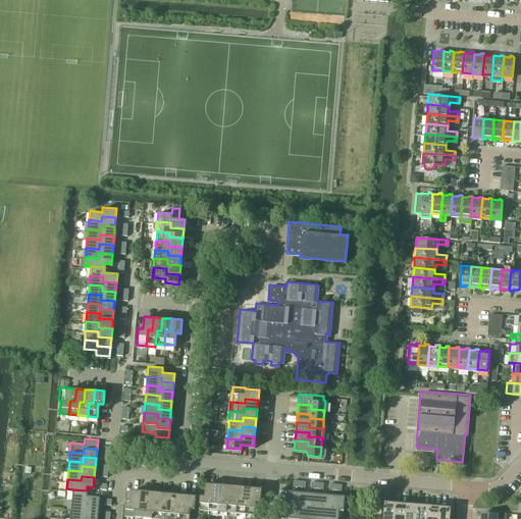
[(199,495),(198,509),(207,509),(209,496),(214,496),(215,482),(206,482),(206,481),(205,496),(199,495)]
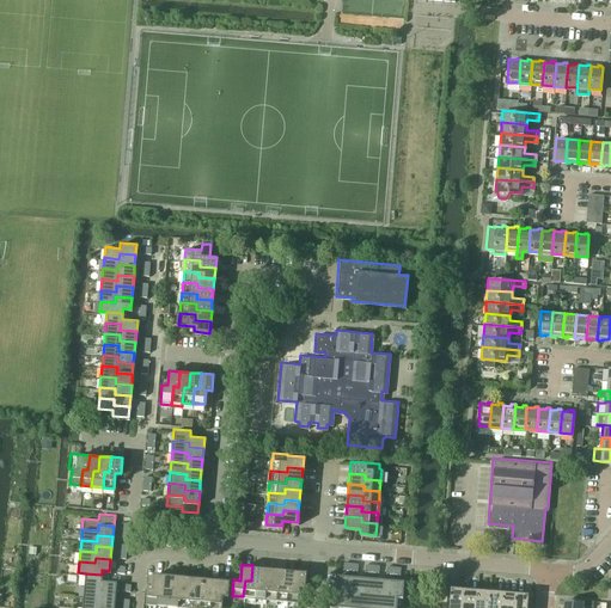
[(245,581),(243,596),(254,597),(255,582),(261,582),(263,566),(252,565),(251,581),(245,581)]
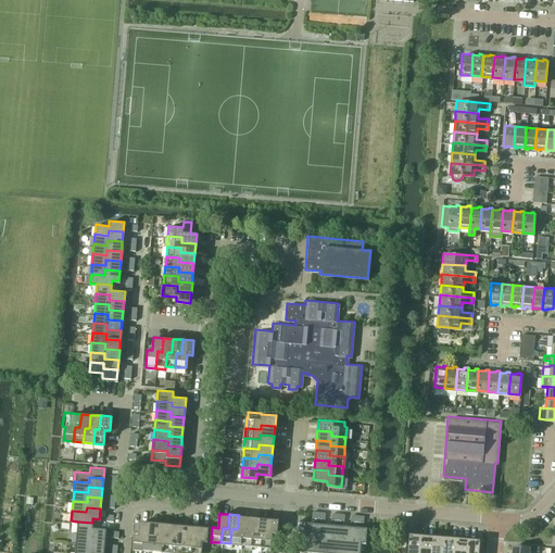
[(231,529),(230,543),(240,544),(242,530),(248,530),(249,515),(239,515),(237,529),(231,529)]
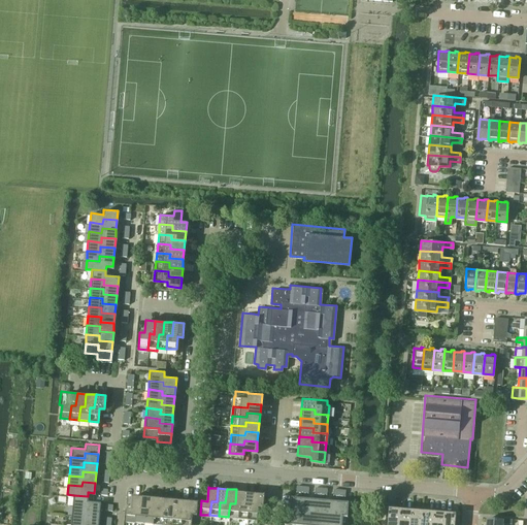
[(230,503),(228,517),(238,517),(239,503),(244,504),(245,490),(236,489),(235,503),(230,503)]
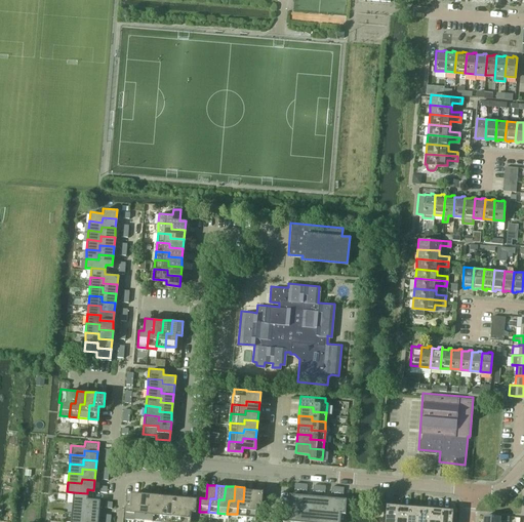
[(238,500),(237,514),(245,515),(247,502),(251,503),(253,488),(244,487),(243,502),(238,500)]
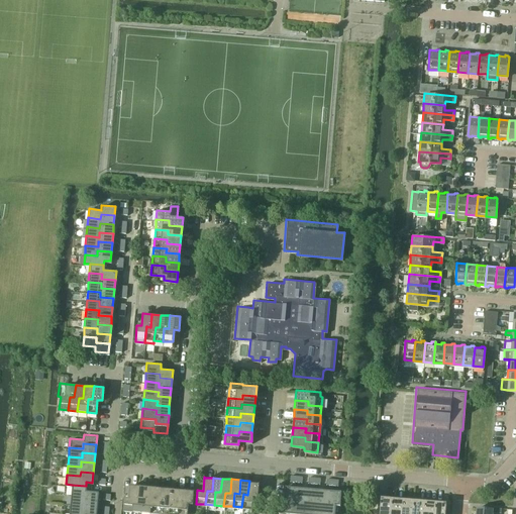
[(243,494),(241,507),(252,508),(252,496),(258,496),(259,481),(249,481),(247,495),(243,494)]
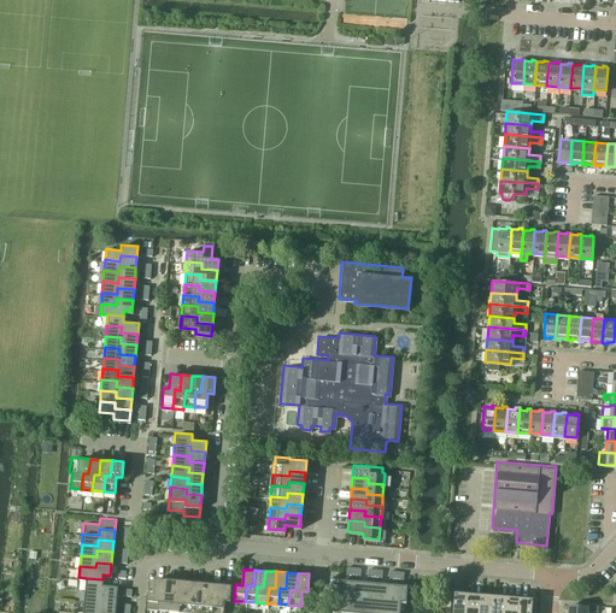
[(146,608),(158,609),(159,594),(164,594),(165,578),(154,577),(153,593),(148,591),(146,608)]
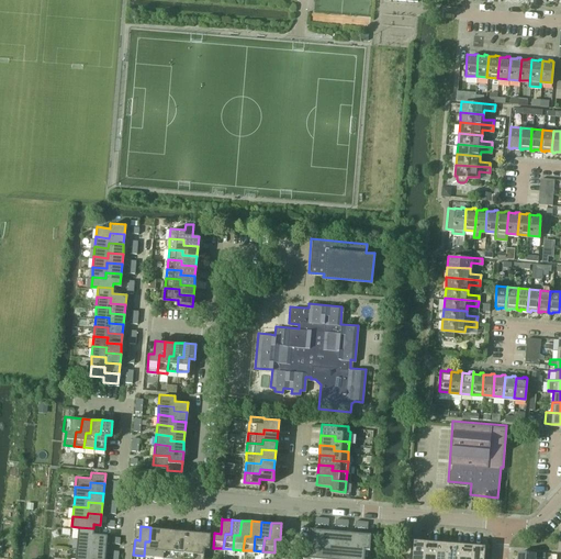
[(78,527),(78,537),(91,538),(91,543),(105,544),(107,534),(92,533),(93,528),(78,527)]
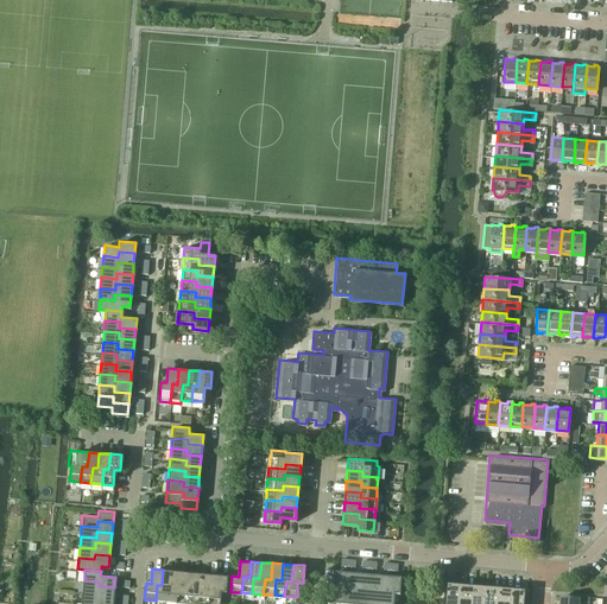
[(157,585),(156,601),(166,602),(168,586),(172,586),(174,571),(163,570),(162,585),(157,585)]
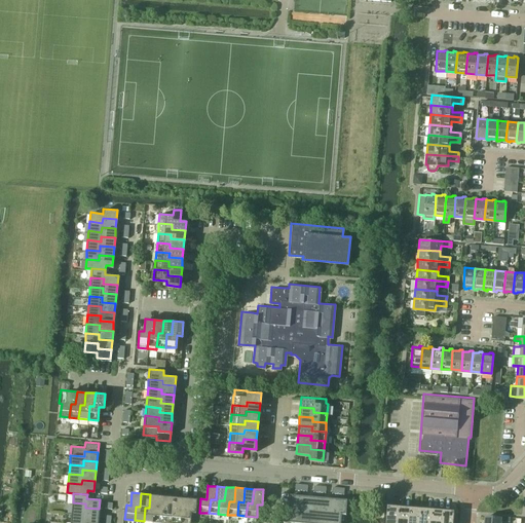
[(284,520),(293,521),(294,507),(298,508),(299,494),(291,493),(289,507),(285,506),(284,520)]
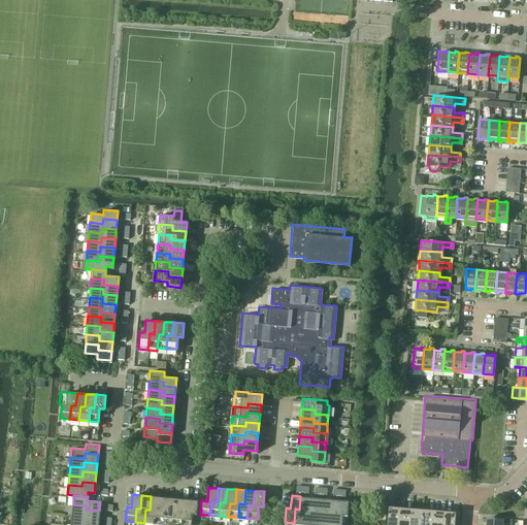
[(145,510),(144,523),(154,524),(155,511),(159,511),(160,497),(151,496),(150,510),(145,510)]
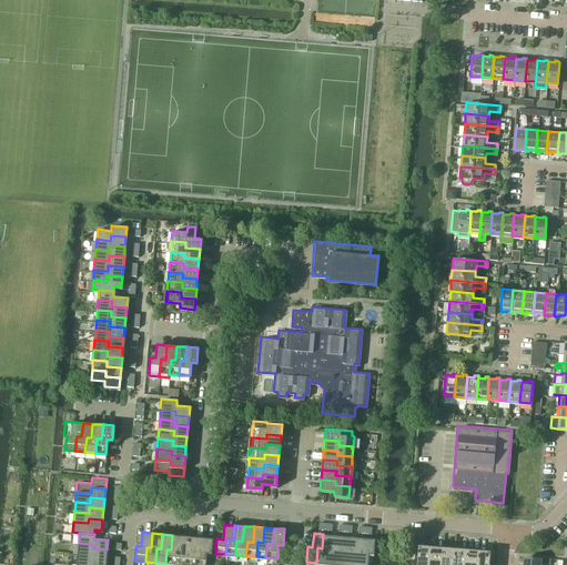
[(317,547),(316,563),(326,563),(327,548),(332,548),(333,535),(323,534),(322,548),(317,547)]
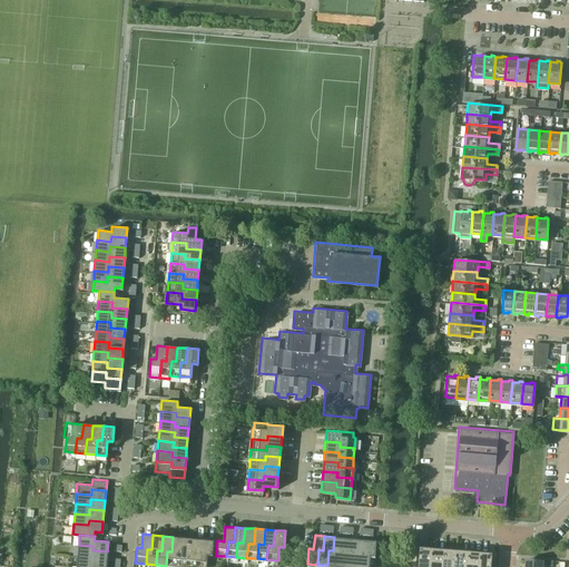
[(167,551),(166,566),(175,566),(177,551),(182,553),(183,537),(173,537),(172,551),(167,551)]
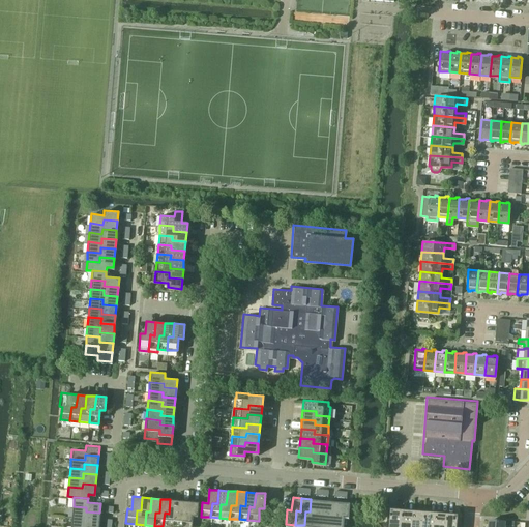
[(165,513),(163,526),(170,526),(172,526),(174,514),(178,514),(179,500),(170,499),(169,514),(165,513)]
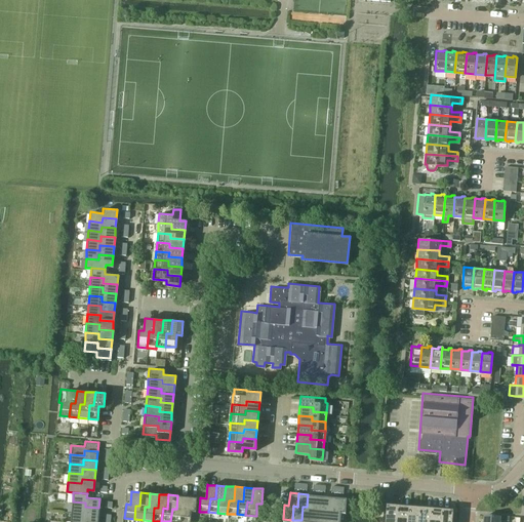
[(303,507),(301,520),(311,521),(312,508),(316,508),(317,495),(308,494),(307,507),(303,507)]
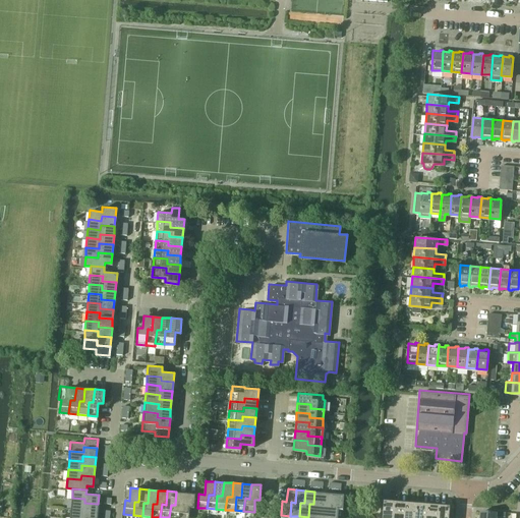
[(171,505),(169,517),(178,517),(180,506),(184,506),(186,493),(176,492),(175,505),(171,505)]
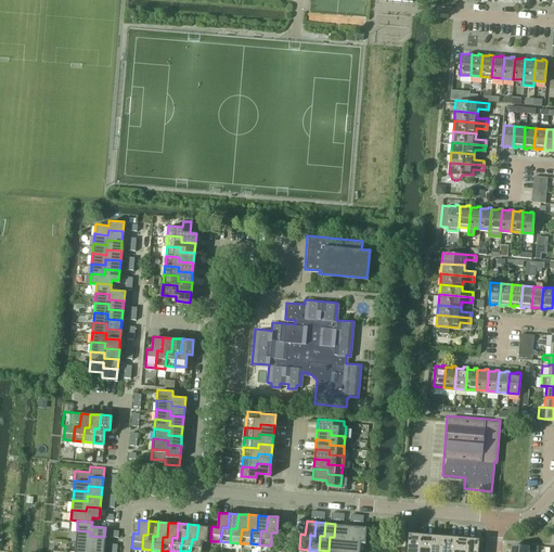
[(330,537),(329,551),(338,551),(339,538),(344,538),(345,525),(335,524),(334,537),(330,537)]
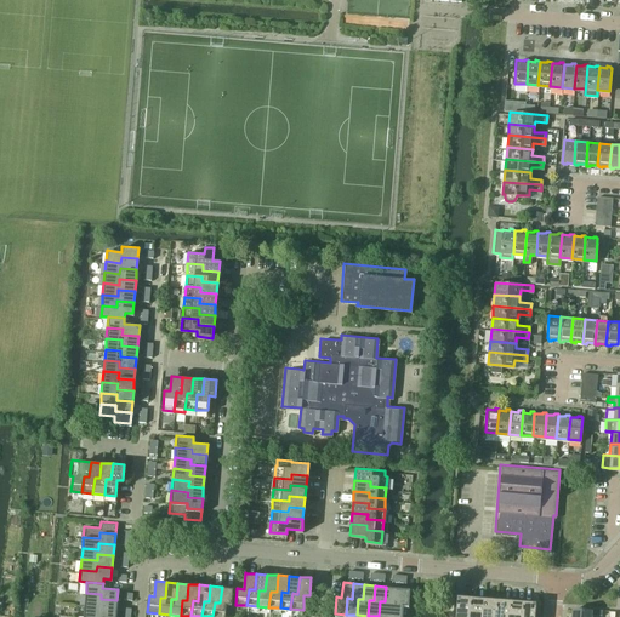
[(215,603),(212,616),(225,616),(226,604),(232,604),(233,588),(222,587),(220,603),(215,603)]
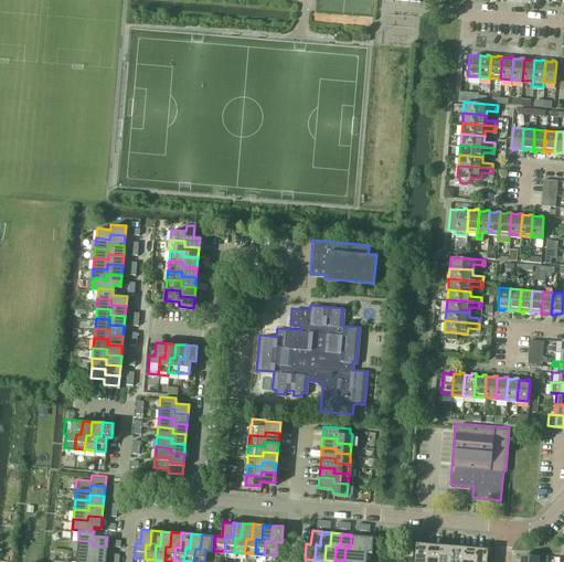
[(346,548),(344,561),(354,561),(355,548),(360,549),(361,534),(351,534),(350,548),(346,548)]
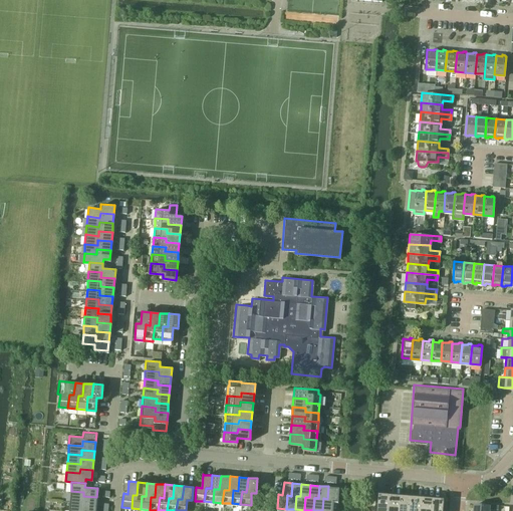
[(323,498),(322,510),(331,510),(332,500),(336,500),(338,487),(328,486),(327,499),(323,498)]
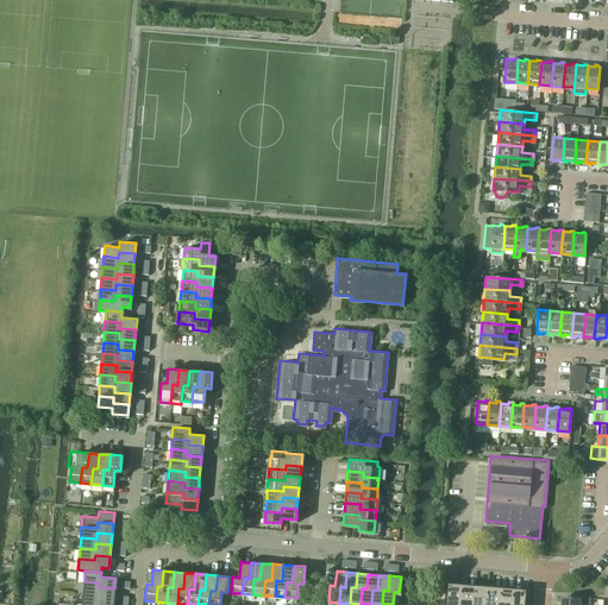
[(85,581),(83,592),(98,593),(98,598),(113,599),(114,588),(99,587),(99,583),(85,581)]
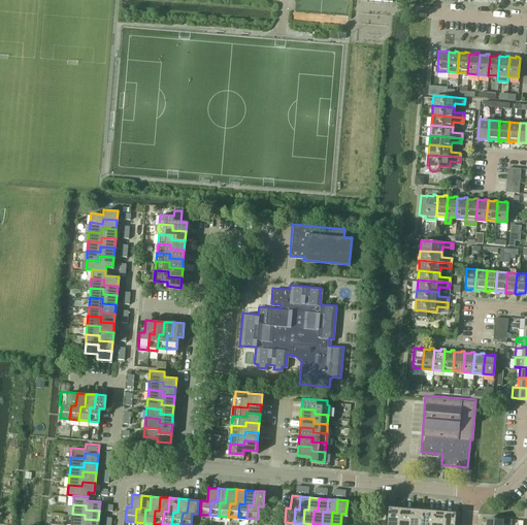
[(388,506),(386,524),(398,524),(400,509),(400,506),(393,506),(393,507),(389,507),(389,506),(388,506)]
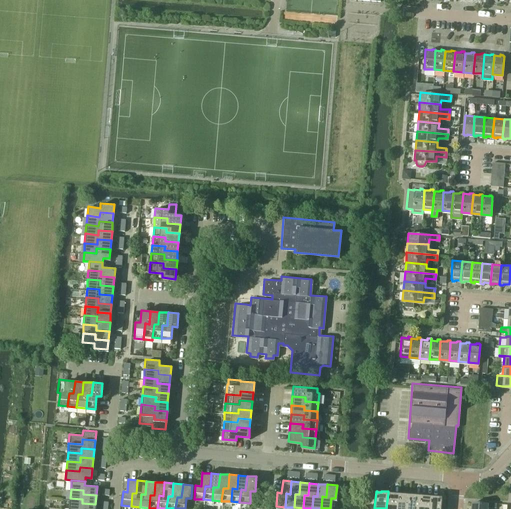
[(388,493),(386,508),(397,508),(399,494),(399,492),(391,492),(391,493),(388,493)]
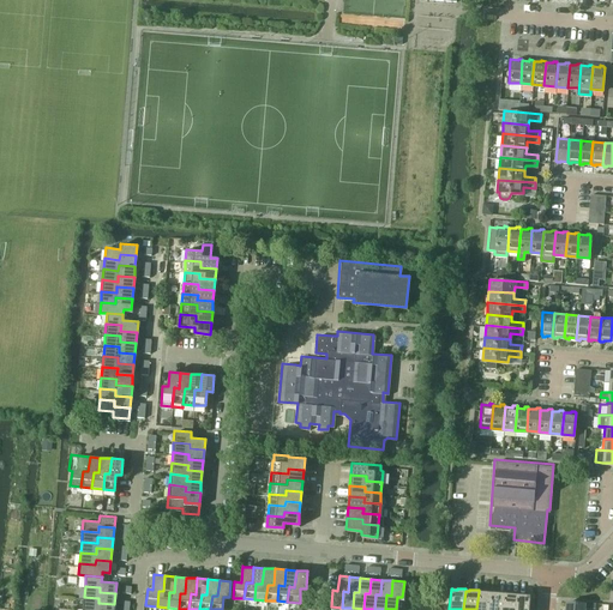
[(479,592),(476,609),(488,609),(491,593),(491,591),(484,591),(484,592),(479,592)]
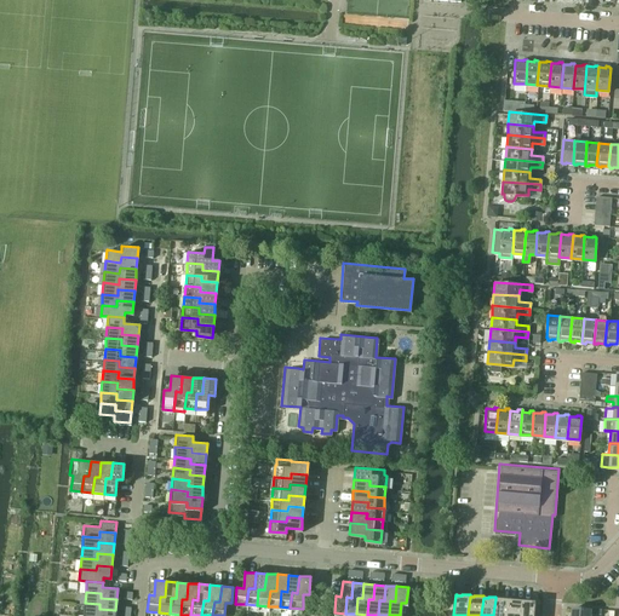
[(496,599),(493,615),(506,615),(509,599),(509,598),(500,598),(500,599),(496,599)]
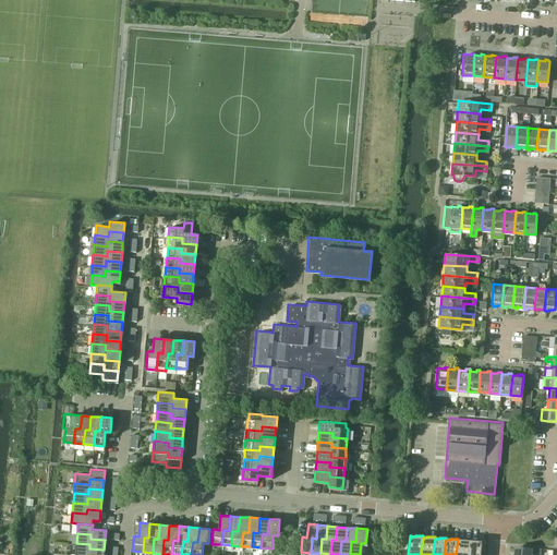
[(458,540),(456,554),(469,554),(470,541),(470,540),(461,540),(461,541),(458,540)]
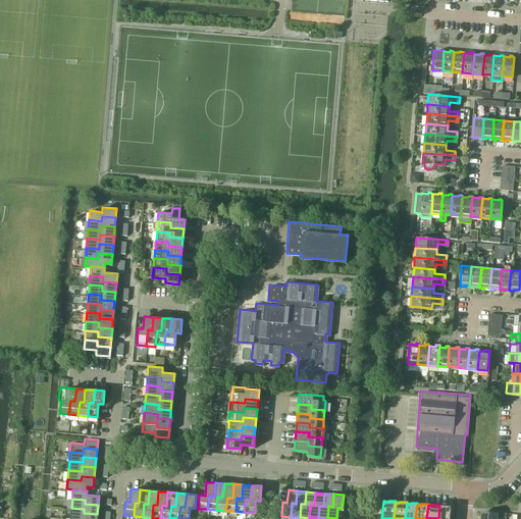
[(439,506),(438,518),(449,518),(451,506),(443,505),(443,507),(439,506)]
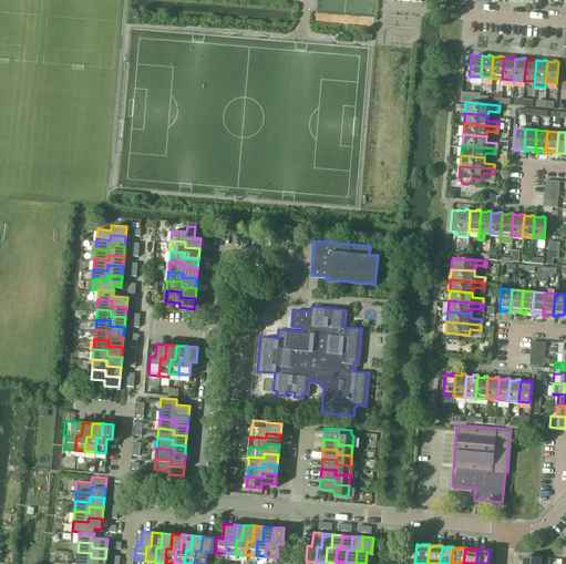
[(78,552),(76,562),(90,563),(104,563),(105,559),(91,557),(91,553),(78,552)]
